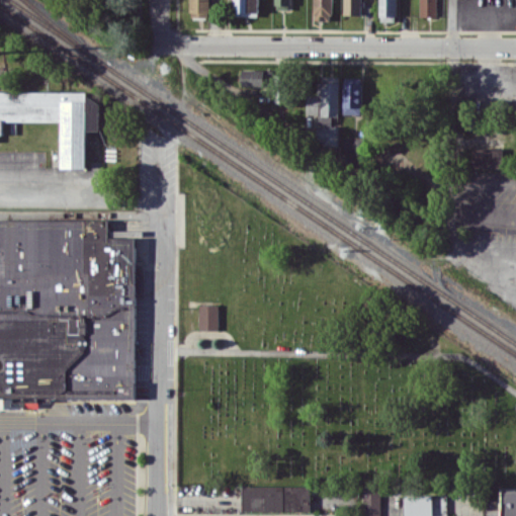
[(207,0),(186,0),(187,18),(207,19),(207,0)]
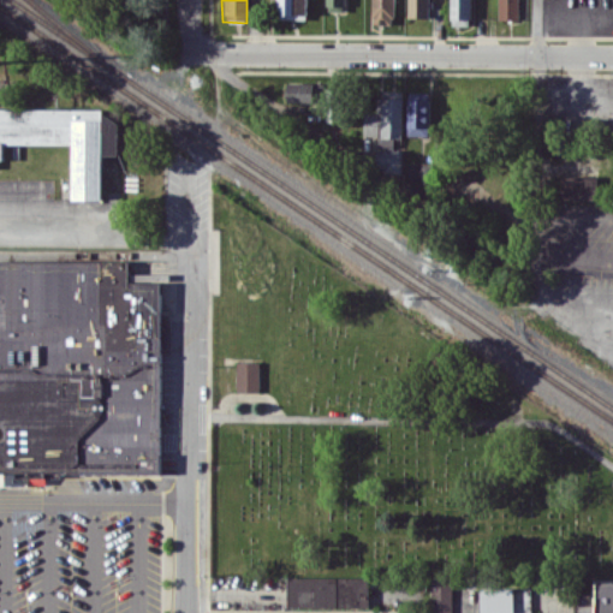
[(305,0),(275,0),(275,21),(305,21),(305,0)]
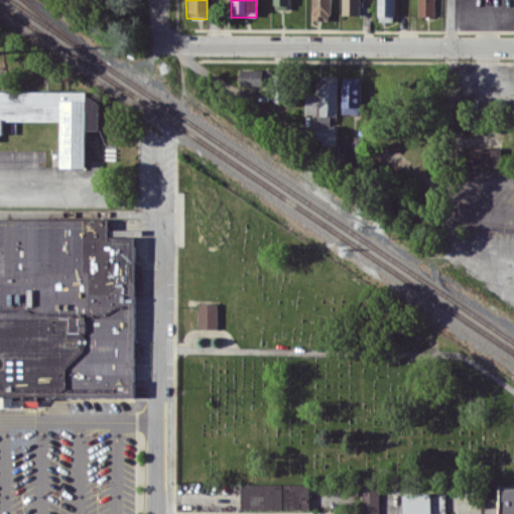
[(272,0),(272,11),(288,11),(287,0),(272,0)]
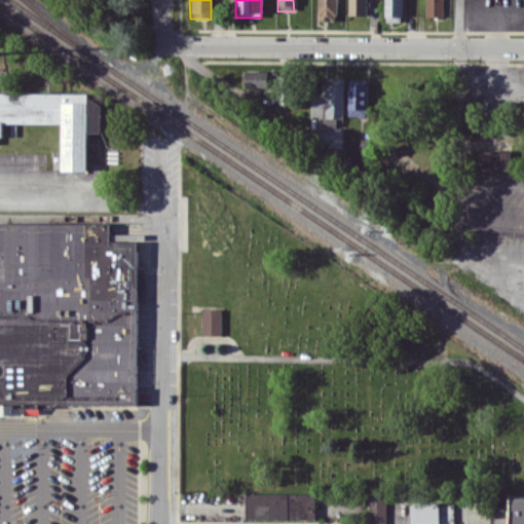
[(335,0),(316,0),(316,22),(335,23),(335,0)]
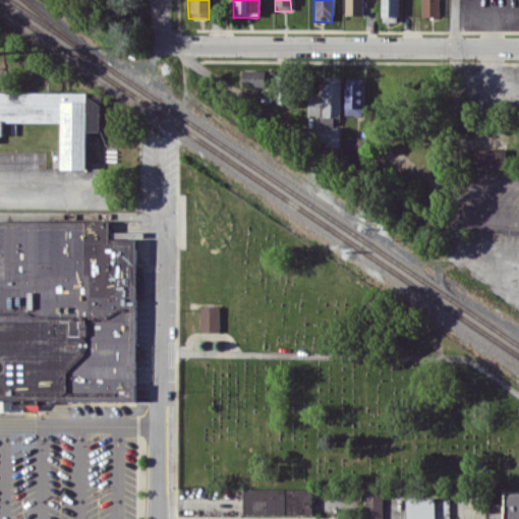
[(397,23),(397,0),(380,0),(380,23),(397,23)]
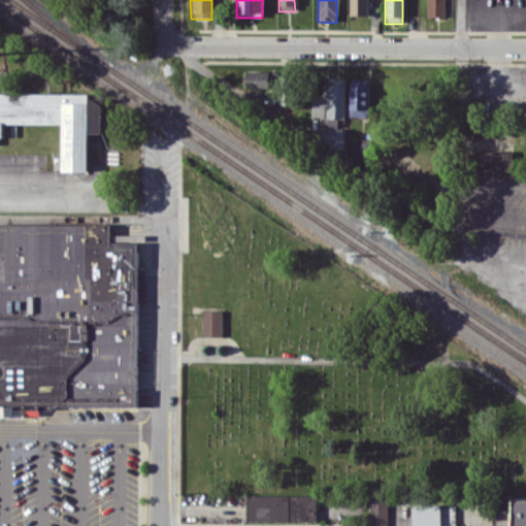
[(444,20),(444,0),(426,0),(426,19),(444,20)]
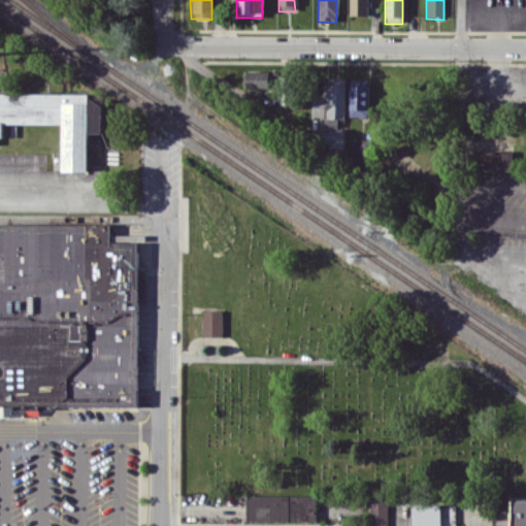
[(244,89),(275,90),(275,72),(244,72),(244,89)]
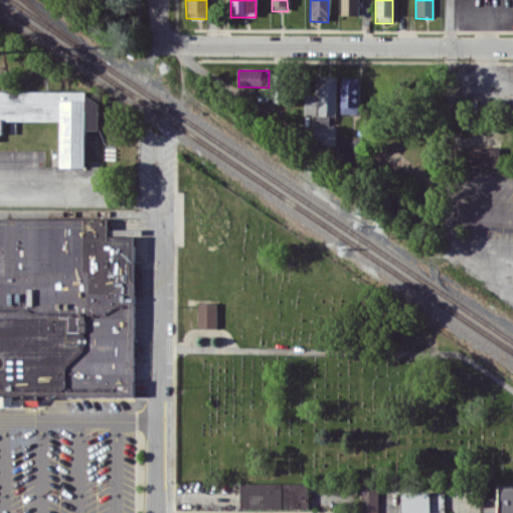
[(336,78),(316,77),(316,97),(304,96),(303,115),(315,116),(314,147),(335,147),(335,127),(328,127),(328,117),(335,117),(336,78)]
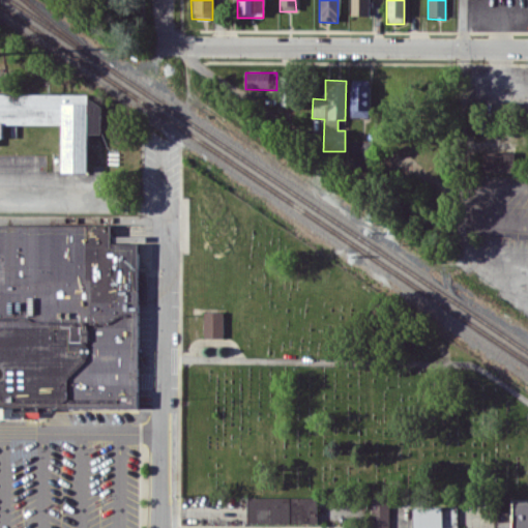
[(349,118),(368,118),(369,81),(350,81),(349,118)]
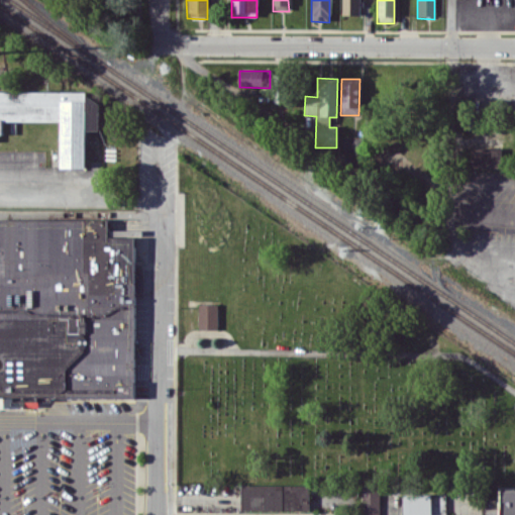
[(60,123),(60,170),(85,170),(85,131),(98,132),(98,101),(85,101),(86,94),(0,93),(0,136),(1,136),(2,122),(60,123)]
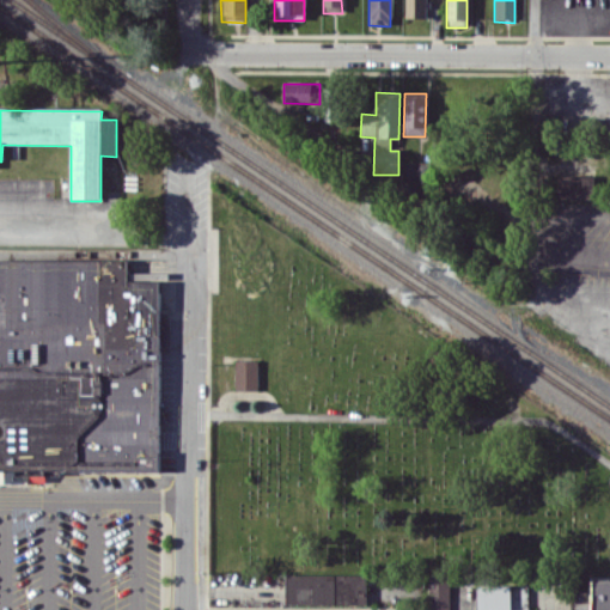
[(427,164),(404,164),(406,184),(428,183),(427,164)]
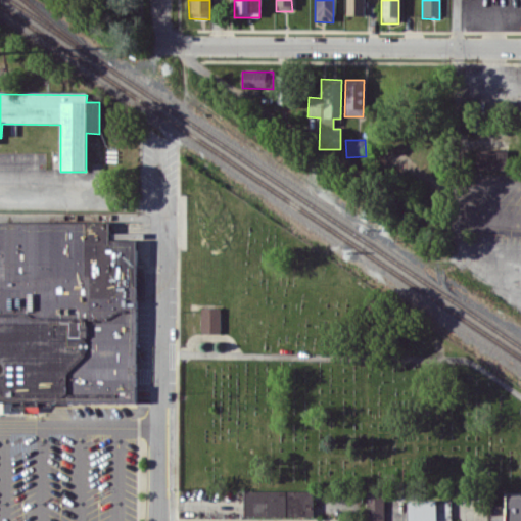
[(506,151),(475,151),(475,171),(506,171),(506,151)]
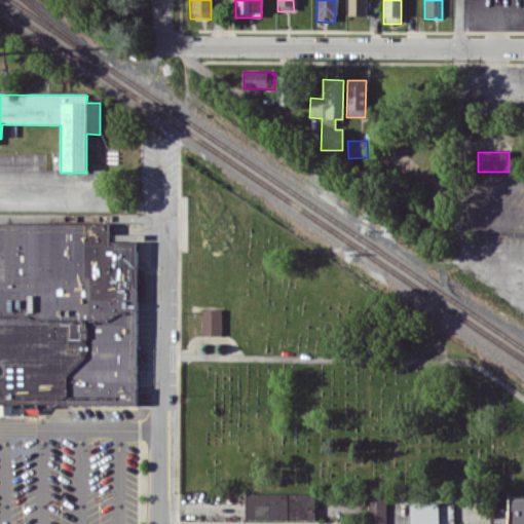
[(0,223),(114,223),(114,242),(139,242),(138,409),(48,409),(48,416),(0,416),(0,223)]
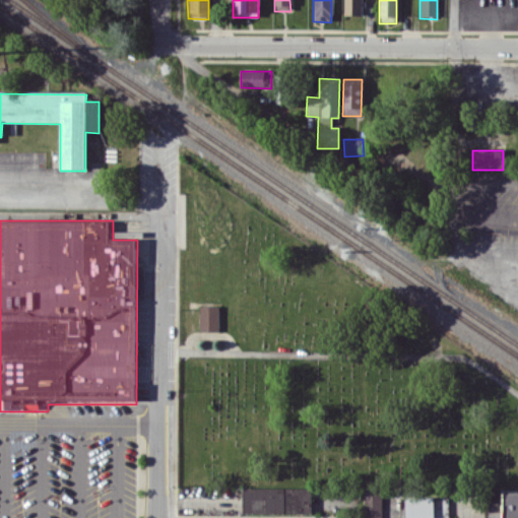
[(217,332),(217,308),(199,308),(199,332),(217,332)]
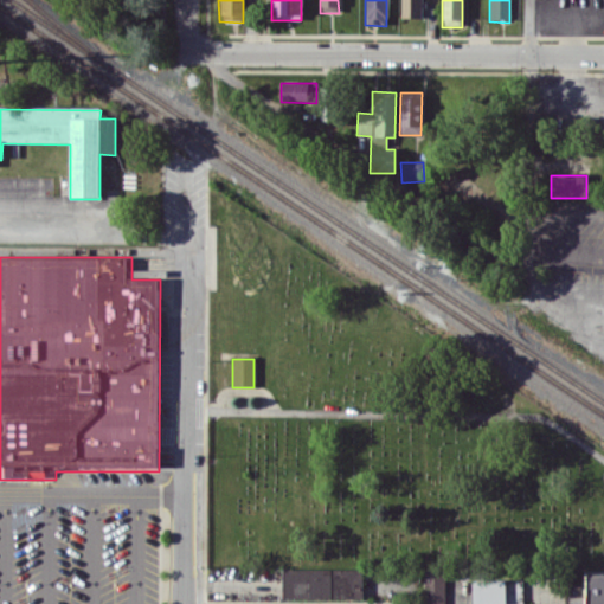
[(361,570),(282,571),(282,601),(361,599),(361,570)]
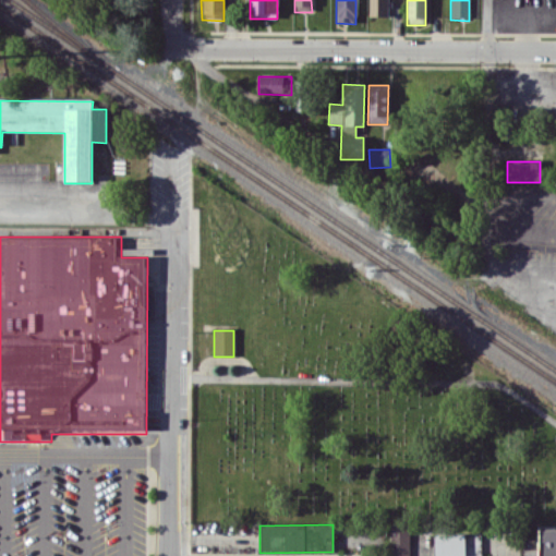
[(408,555),(408,526),(388,526),(389,555),(408,555)]
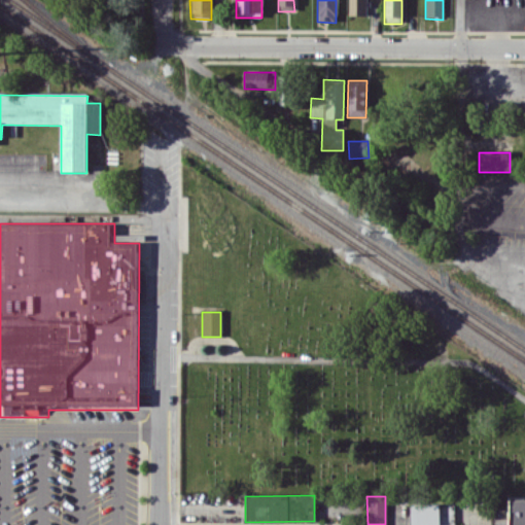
[(524,524),(524,499),(509,499),(508,524),(524,524)]
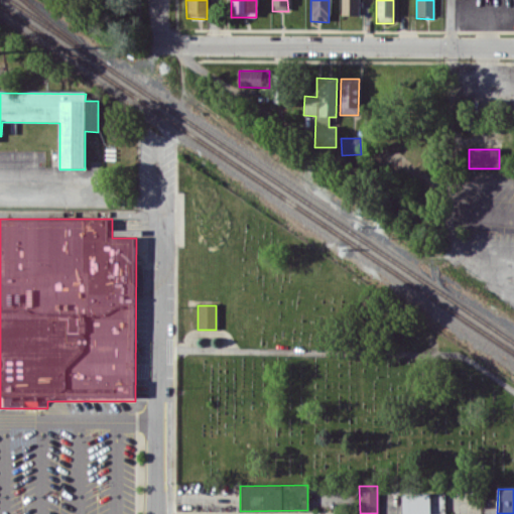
[(443,513),(443,494),(402,495),(402,513),(443,513)]
